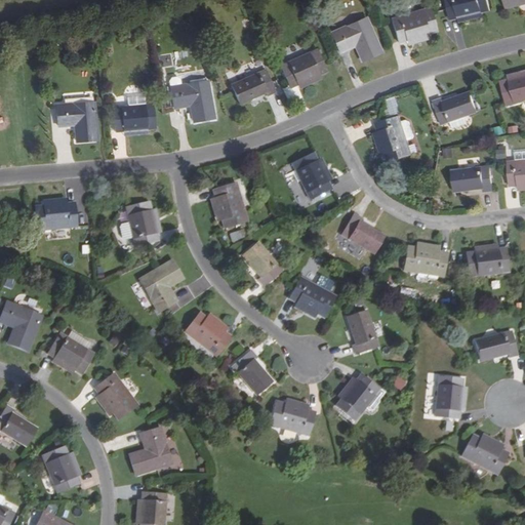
[(445,0),(450,19),(458,18),(482,12),(490,10),(487,0),(445,0)]
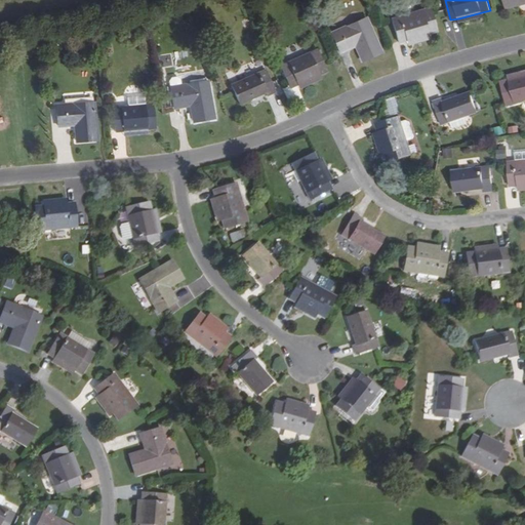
[(524,0),(503,0),(506,8),(524,4),(524,0)]
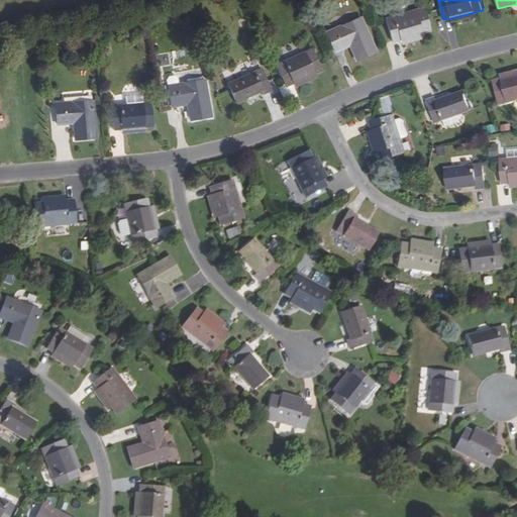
[(431,30),(424,8),(386,19),(392,41),(401,39),(422,32),(431,30)]
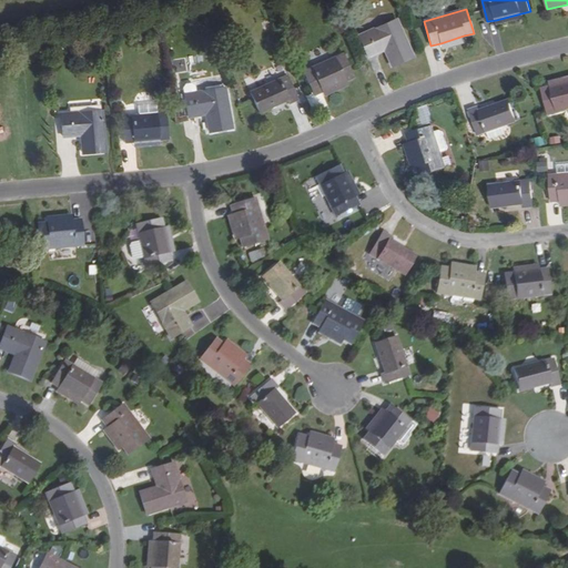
[(497,26),(523,19),(521,13),(496,20),(497,26)]
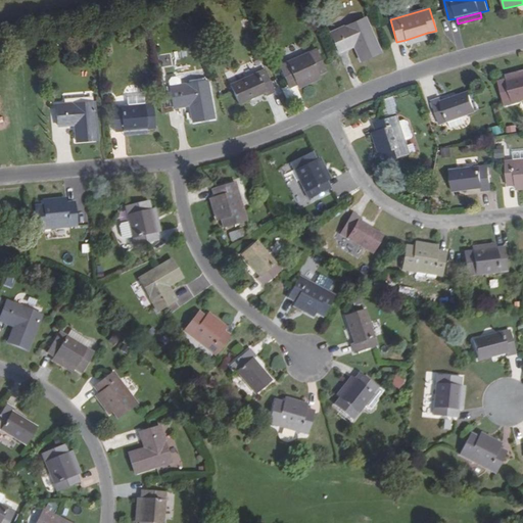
[(365,18),(331,33),(339,52),(353,46),(361,61),(380,52),(365,18)]
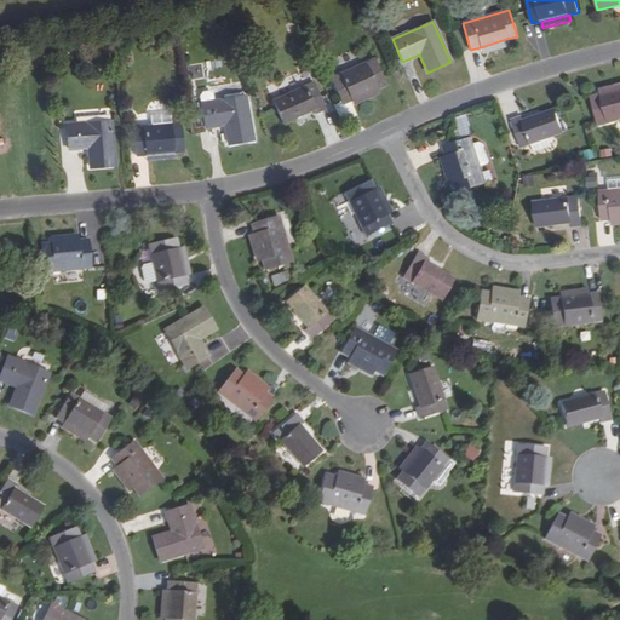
[(483,53),(509,46),(506,39),(481,47),(483,53)]
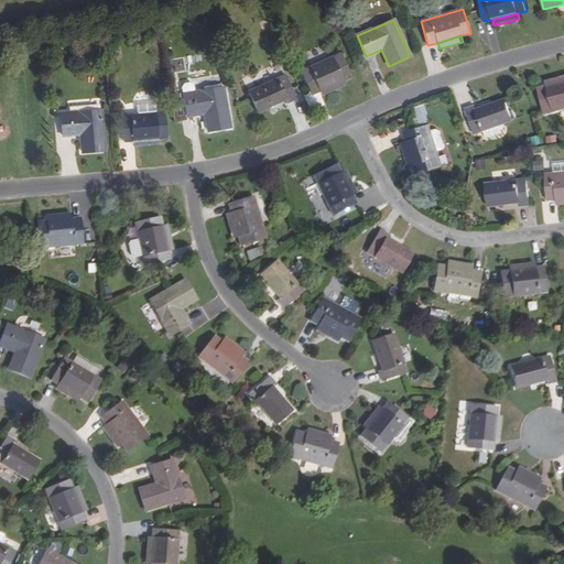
[(342,53),(302,72),(312,95),(320,91),(344,80),(353,76),(342,53)]
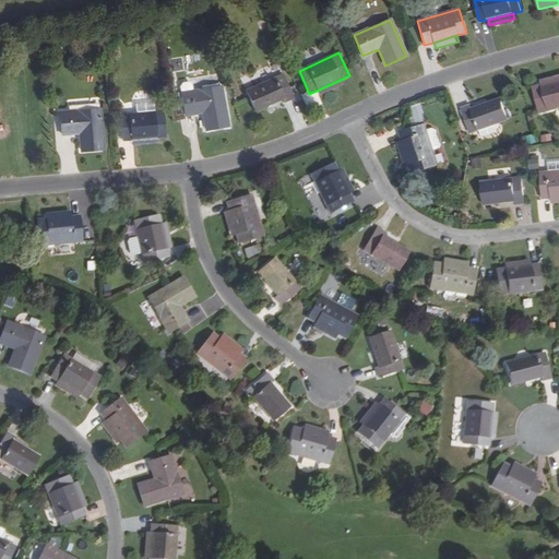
[(283,73),(246,91),(254,110),(283,98),(284,102),(294,97),(283,73)]
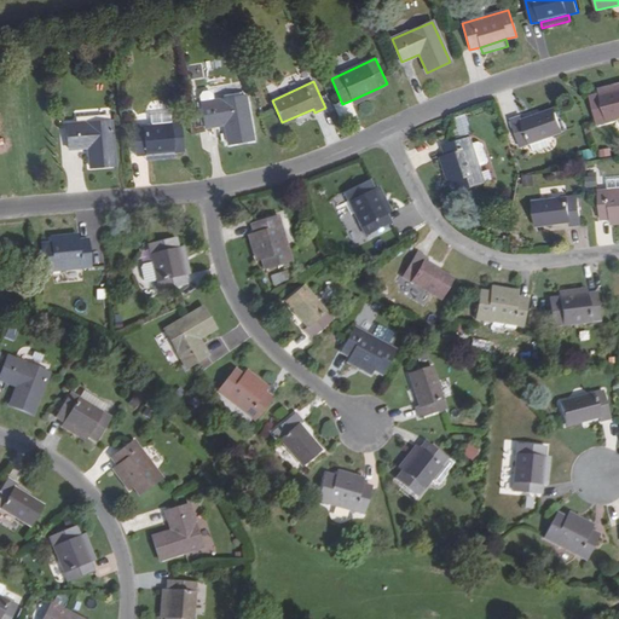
[(618,84),(599,88),(600,94),(618,88),(618,84)]
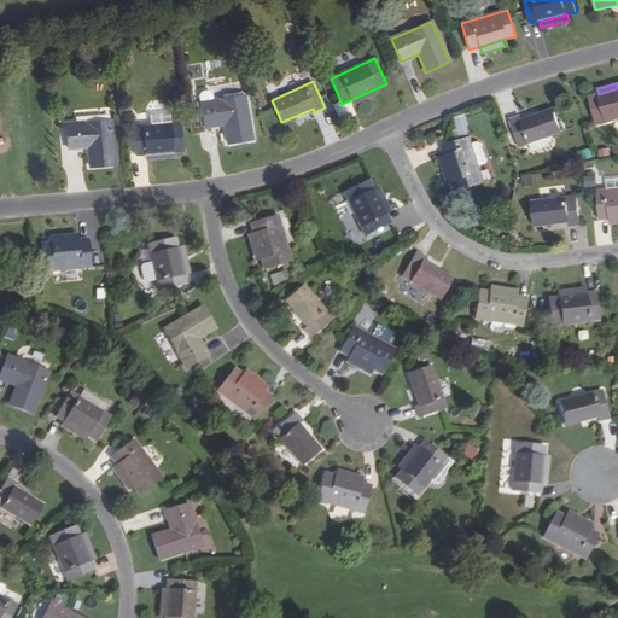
[(379,93),(377,88),(350,100),(353,105),(379,93)]
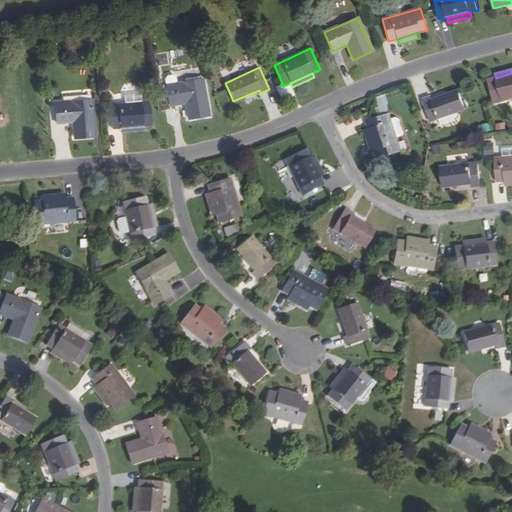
[(511,73),(496,78),(488,80),(494,103),(511,97),(511,73)]
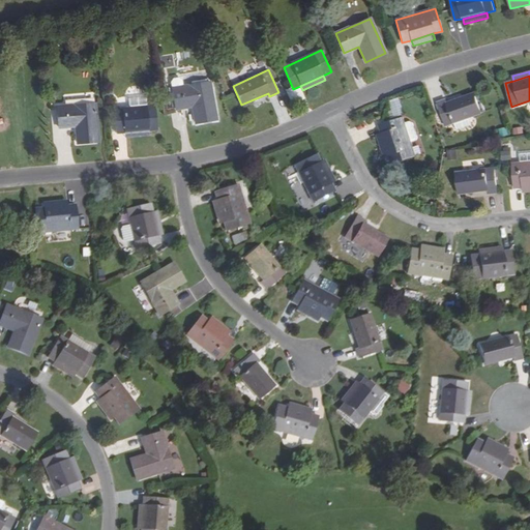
[(192,85),(172,87),(176,110),(192,107),(195,123),(216,119),(210,82),(192,85)]
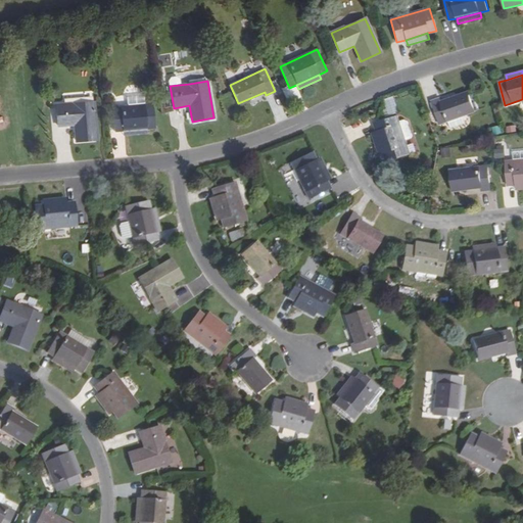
[(440,98),(431,101),(439,125),(475,111),(469,92),(442,102),(440,98)]
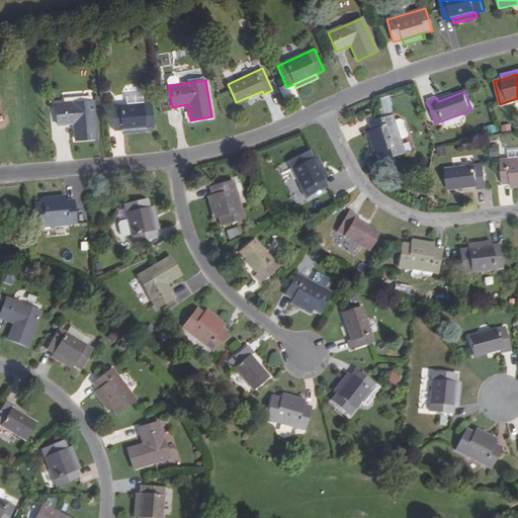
[(143,95),(126,96),(126,105),(144,103),(143,95)]
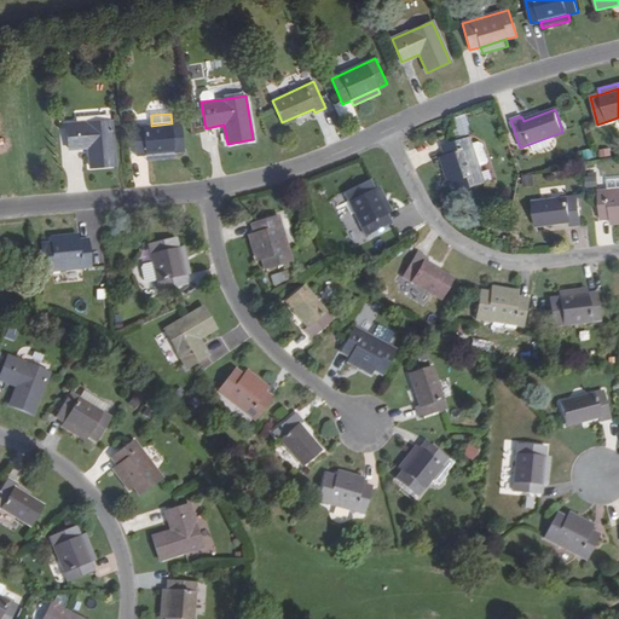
[(111,121),(67,125),(69,149),(88,148),(90,167),(115,166),(111,121)]
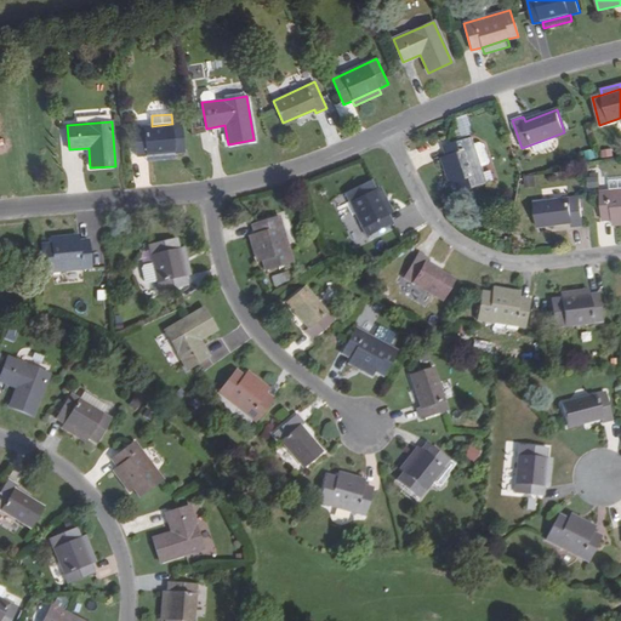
[(132,129),(135,157),(146,155),(175,153),(184,152),(182,123),(172,124),(152,126),(132,129)]
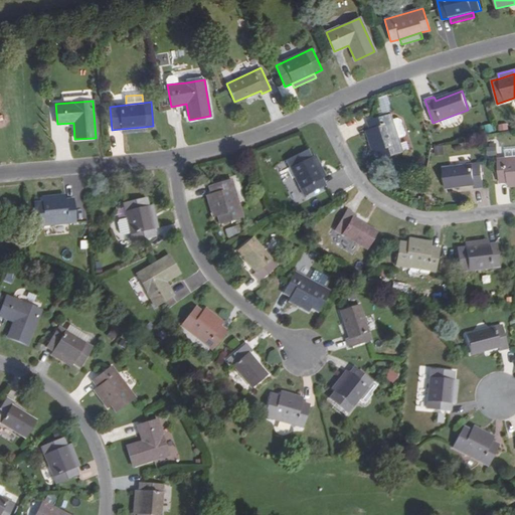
[(391,115),(369,122),(371,130),(378,152),(381,160),(404,152),(391,115)]
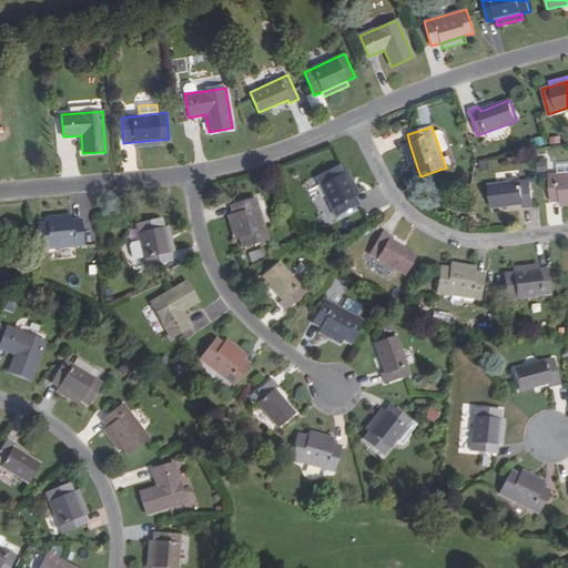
[(439,131),(434,132),(440,153),(446,151),(448,148),(443,132),(439,131)]
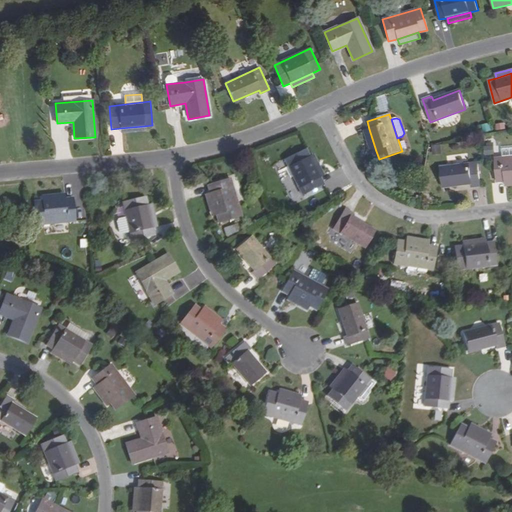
[(364,131),(371,152),(376,151),(369,129),(364,131)]
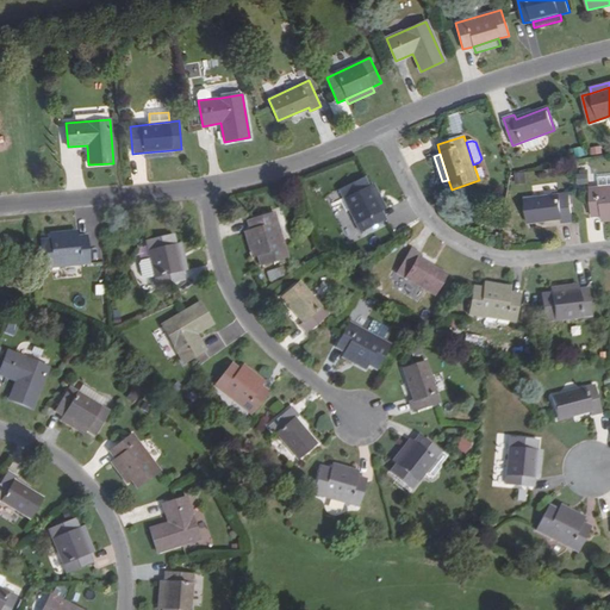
[(578,173),(578,185),(590,185),(589,173),(578,173)]
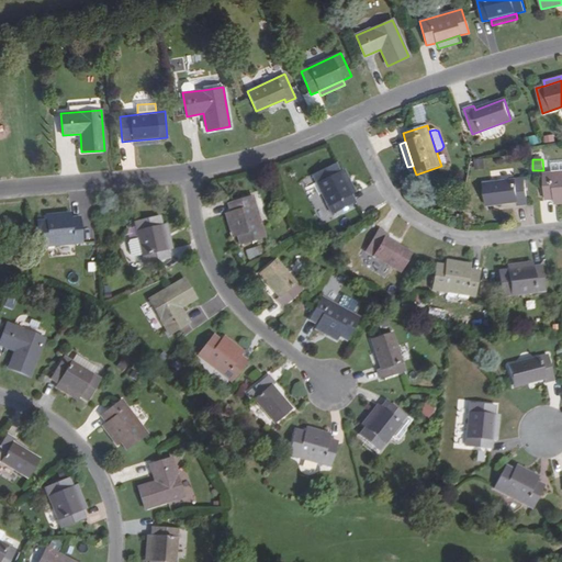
[(333,215),(356,203),(351,195),(339,172),(336,164),(313,176),(333,215)]
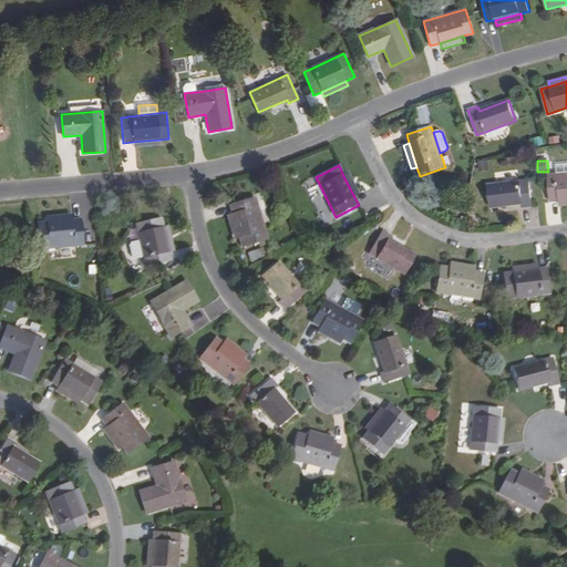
[(359,195),(348,172),(342,174),(354,197),(359,195)]
